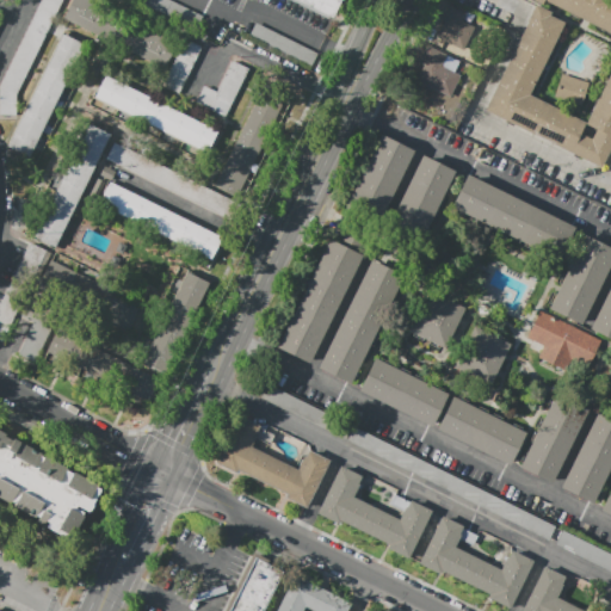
[(0,87),(42,0),(63,0),(17,94),(17,116),(0,116),(0,87)]
